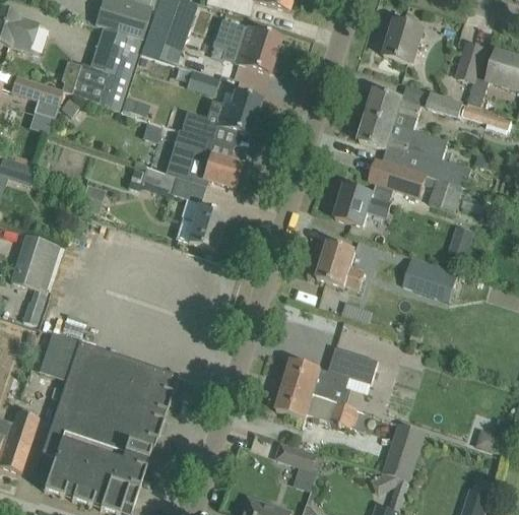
[(132,0),(102,0),(94,24),(103,27),(141,40),(150,11),(152,11),(155,0),(132,0)]
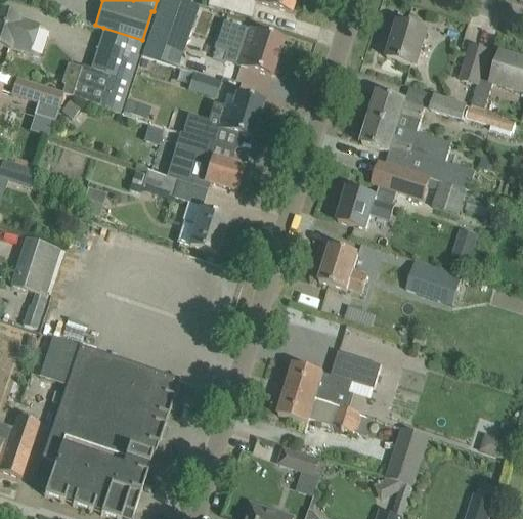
[(207,31),(215,8),(189,0),(159,0),(141,53),(178,66),(191,27),(207,31)]
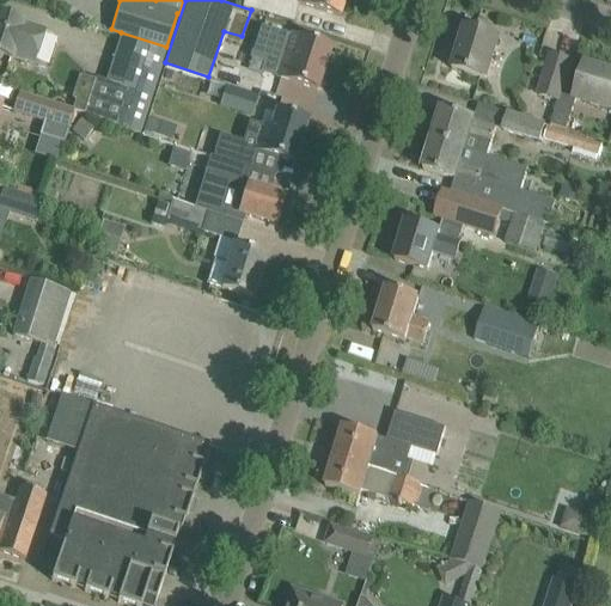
[(243,0),(242,2),(286,16),(291,0),(243,0)]
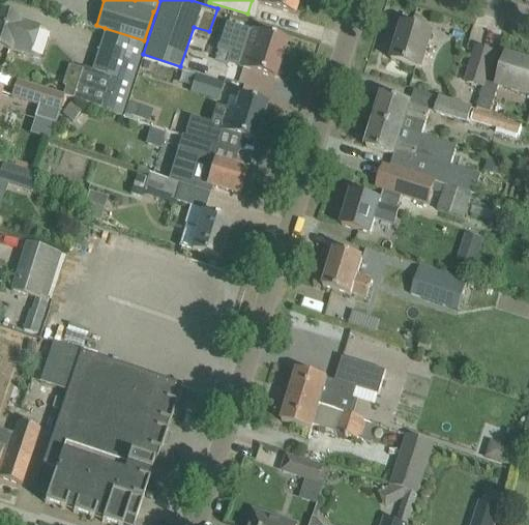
[(264,0),(294,10),(297,0),(264,0)]
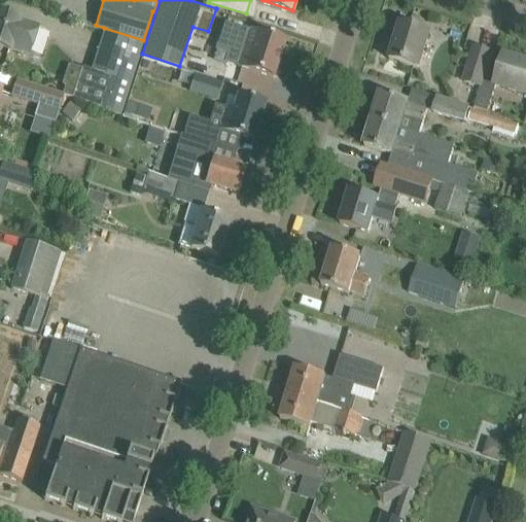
[(21,15),(0,8),(0,43),(10,46),(10,45),(28,51),(37,23),(20,16),(21,15)]
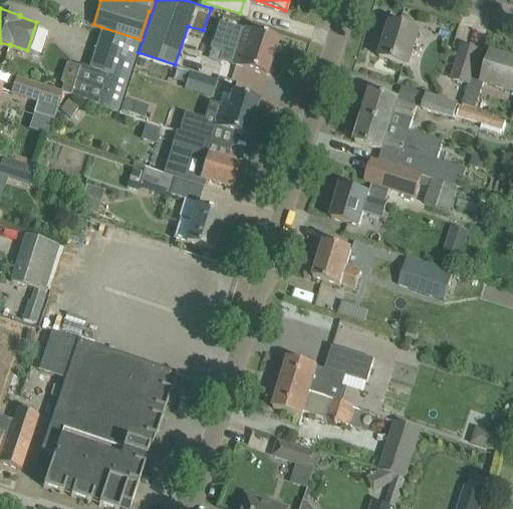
[(381,52),(379,51),(378,54),(407,62),(417,29),(391,20),(390,22),(391,22),(385,40),(382,39),(382,40),(385,41),(381,52)]
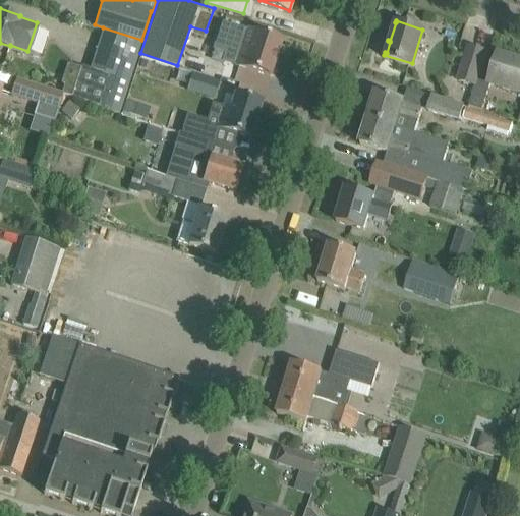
[(80,62),(70,93),(99,103),(119,109),(141,40),(103,27),(91,66),(80,62)]
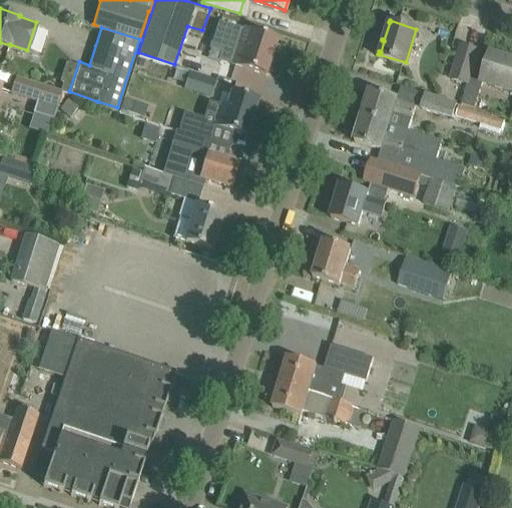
[(245,43),(236,40),(230,60),(265,71),(276,36),(250,28),(245,43)]
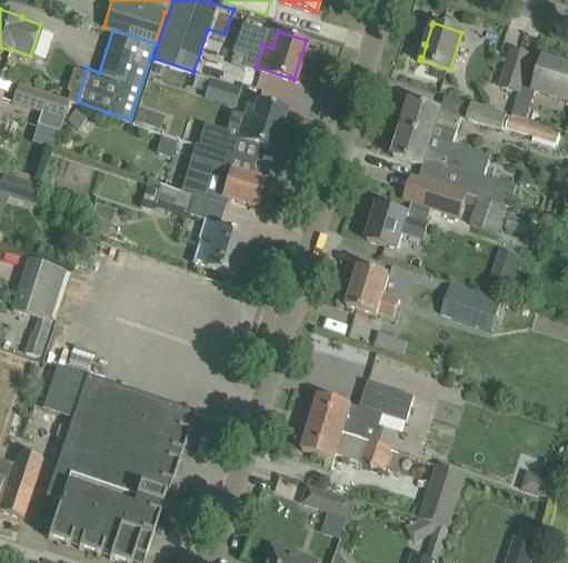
[(530,53),(510,47),(499,84),(518,90),(520,83),(521,83),(524,74),(530,53)]
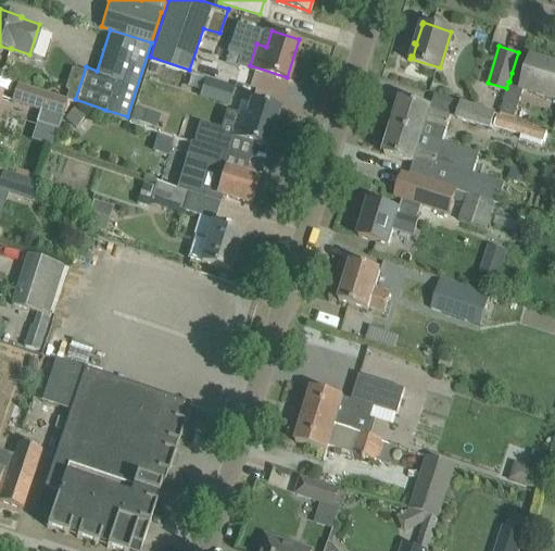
[(521,85),(509,82),(508,82),(506,88),(500,109),(515,114),(524,87),(554,96),(554,65),(552,64),(553,63),(530,55),(521,85)]
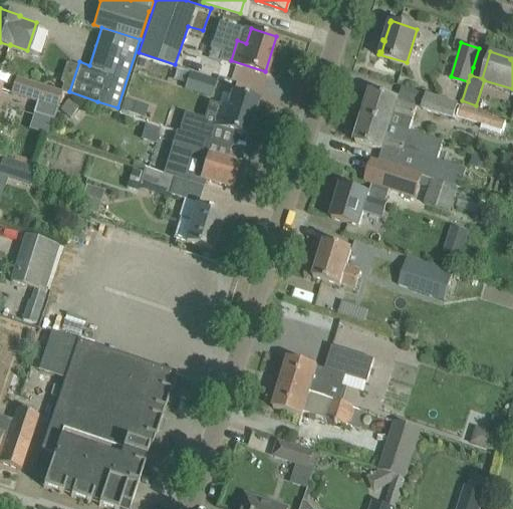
[(211,92),(216,76),(190,68),(185,84),(211,92)]
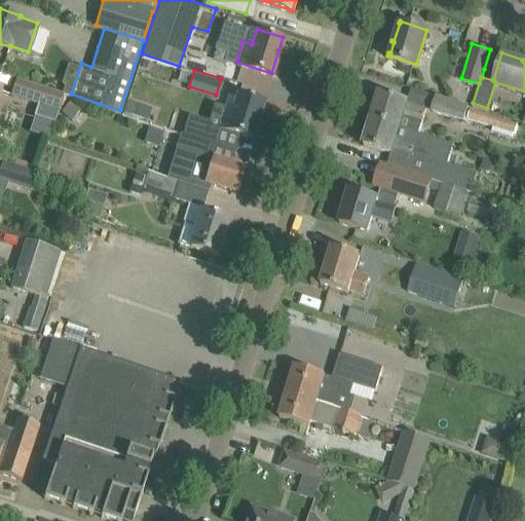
[(37,101),(33,113),(54,120),(64,90),(15,76),(10,92),(37,101)]
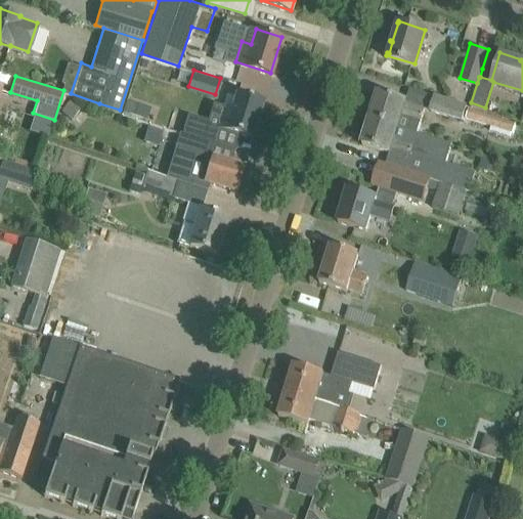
[(377,90),(369,115),(376,117),(417,129),(420,120),(424,106),(424,105),(404,99),(396,96),(377,90)]
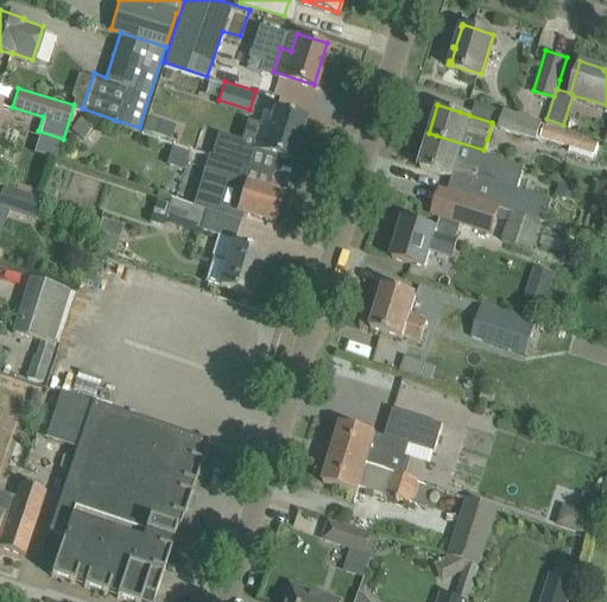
[(292,157),(304,115),(274,106),(269,124),(246,116),(240,135),(219,128),(212,151),(246,162),(252,144),(292,157)]
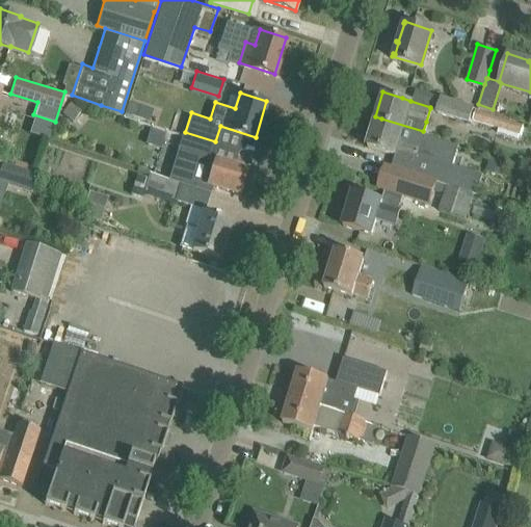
[(440,95),(435,109),(468,119),(473,103),(442,94),(441,93),(440,95)]
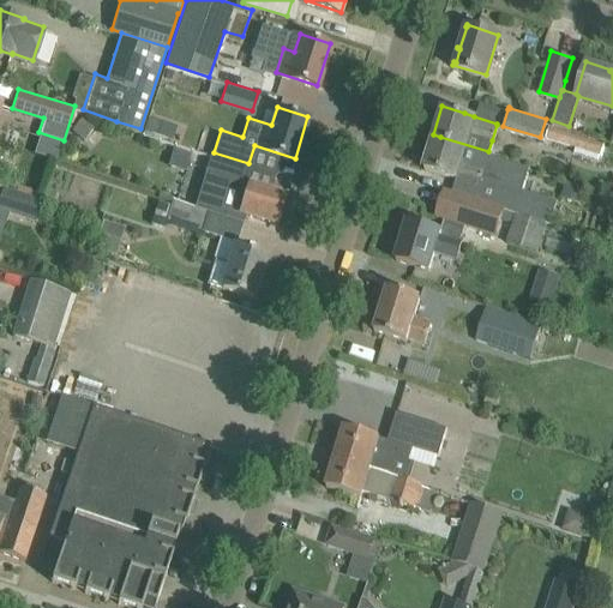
[(545,136),(600,152),(604,143),(548,125),(545,136)]
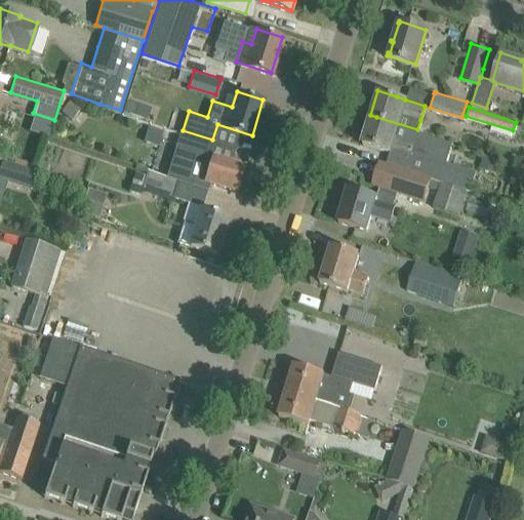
[(370,115),(362,142),(368,144),(381,148),(391,150),(409,156),(411,150),(415,151),(446,160),(452,141),(417,129),(376,117),(370,115)]
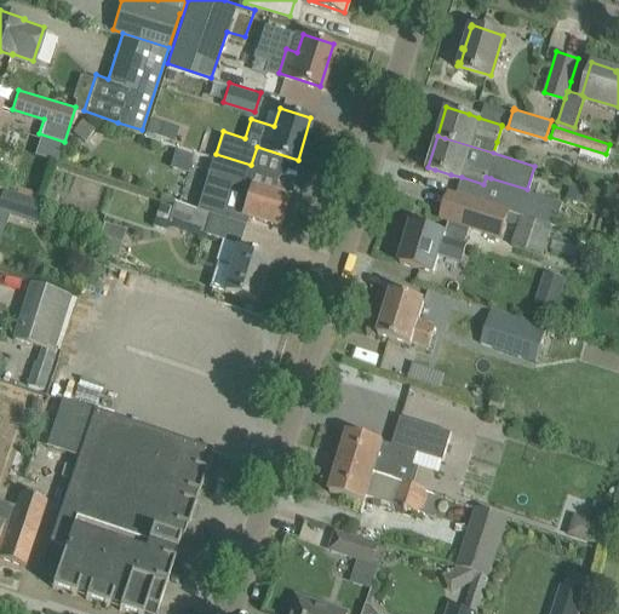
[(179,144),(173,161),(198,170),(204,151),(179,144)]
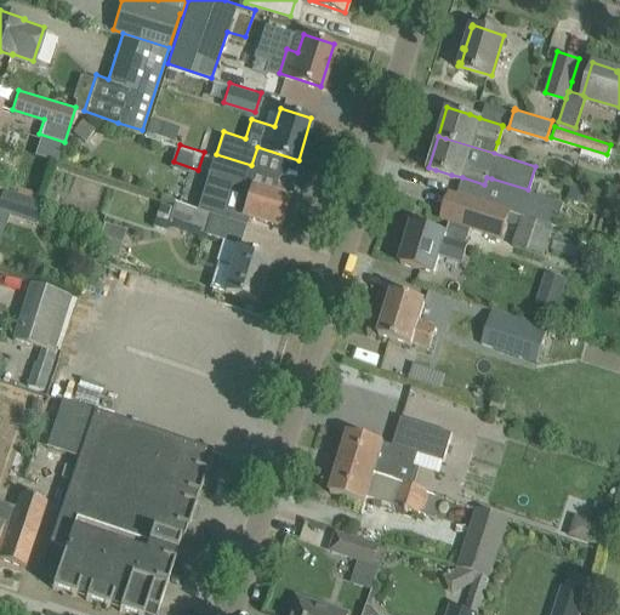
[(216,154),(212,154),(206,171),(221,175),(210,211),(244,222),(248,214),(278,223),(288,195),(246,182),(251,165),(216,154)]
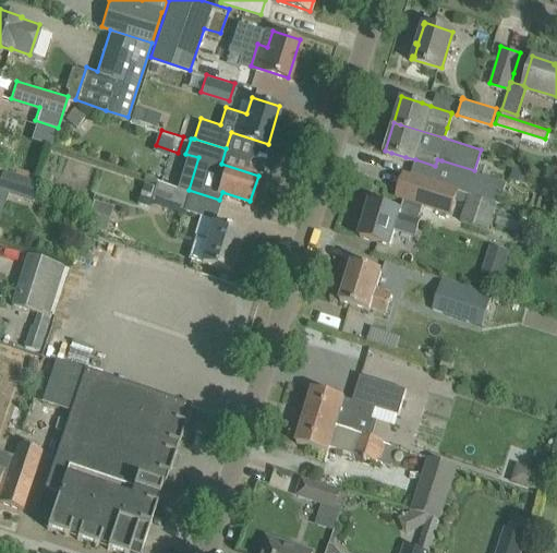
[(442,160),(436,181),(460,188),(484,195),(491,176),(474,170),(442,160)]
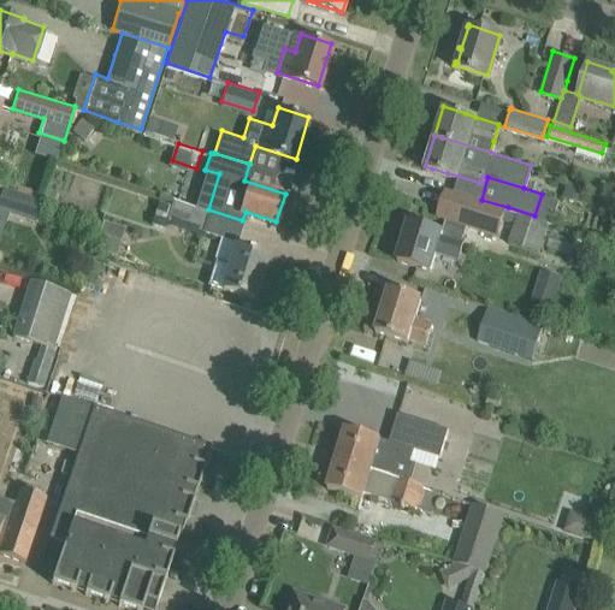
[(586,185),(568,178),(562,195),(581,201),(586,185)]
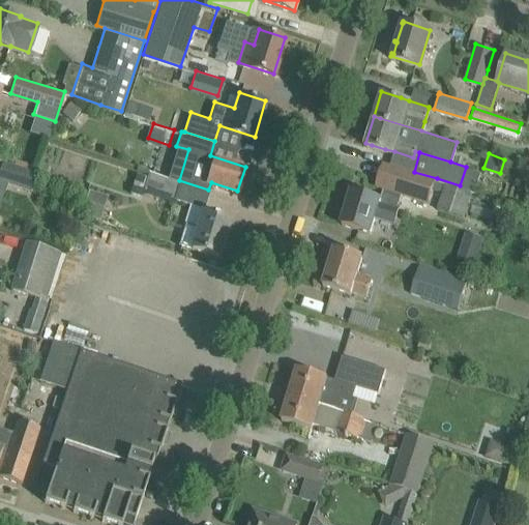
[(0,177),(29,187),(34,170),(3,159),(0,168),(0,177)]
